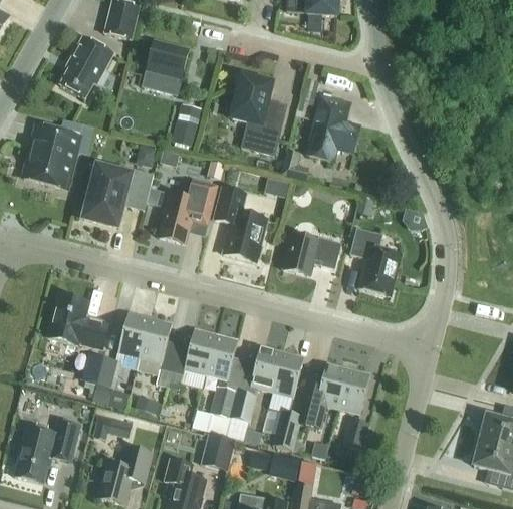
[(112,0),(104,32),(132,38),(140,6),(116,0),(112,0)]
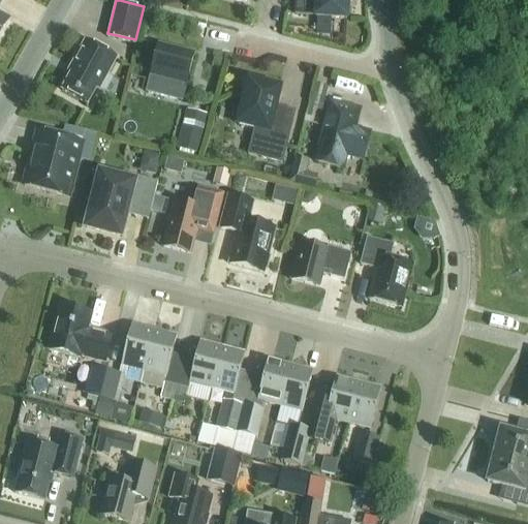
[(297,0),(297,10),(315,11),(315,13),(346,16),(347,0),(297,0)]
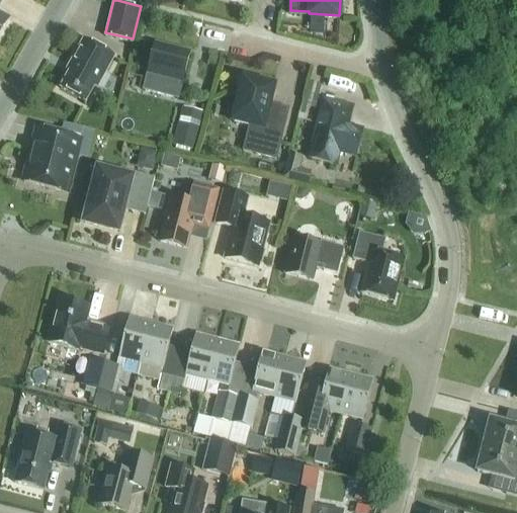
[(417,32),(418,46),(427,46),(426,31),(417,32)]
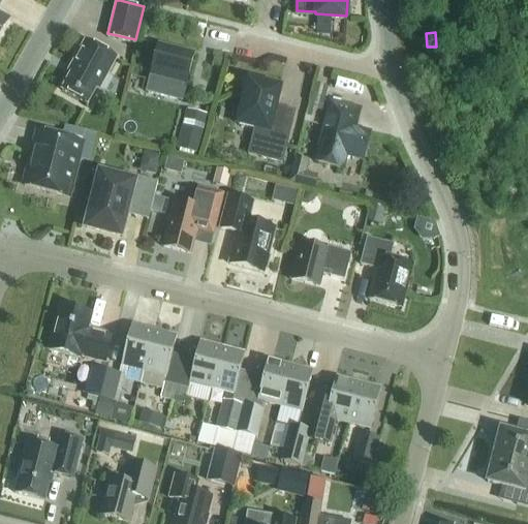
[(88,100),(96,84),(99,86),(117,54),(86,36),(73,60),(75,61),(62,87),(88,100)]
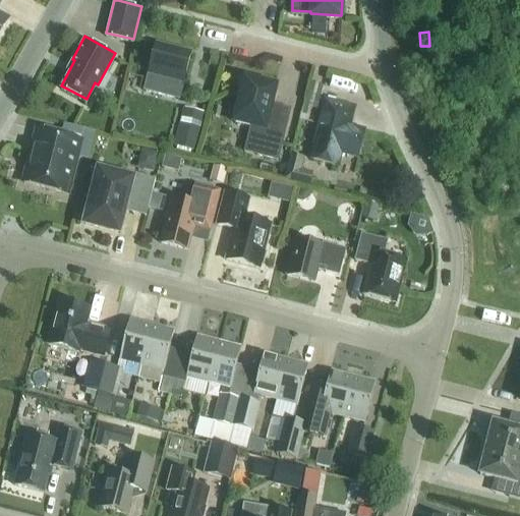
[(179,96),(191,50),(156,41),(145,87),(179,96)]
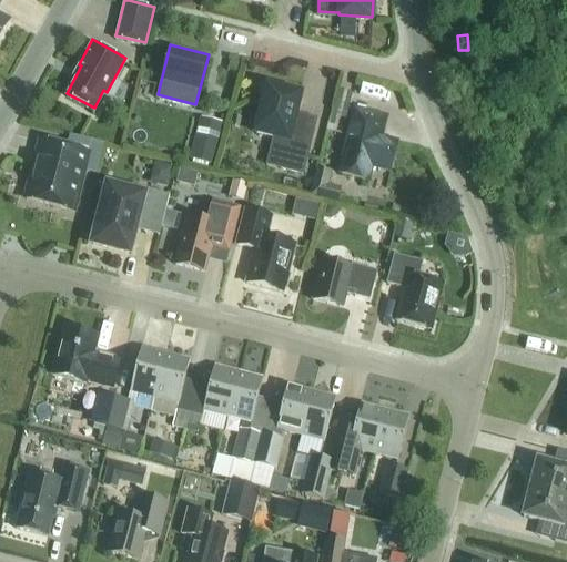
[(303,170),(314,126),(293,121),(300,91),(267,83),(256,129),(273,133),(270,149),(283,152),(281,164),(303,170)]
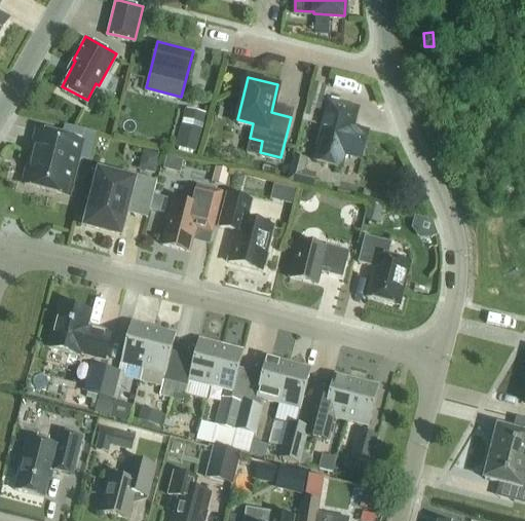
[(362,153),(368,131),(349,126),(350,120),(353,120),(358,105),(328,98),(316,142),(321,143),(316,158),(338,164),(342,152),(346,149),(362,153)]
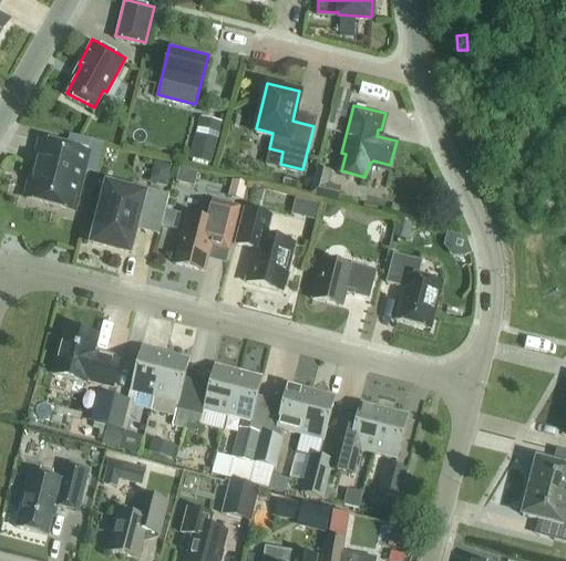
[(217,139),(196,134),(191,154),(212,159),(217,139)]
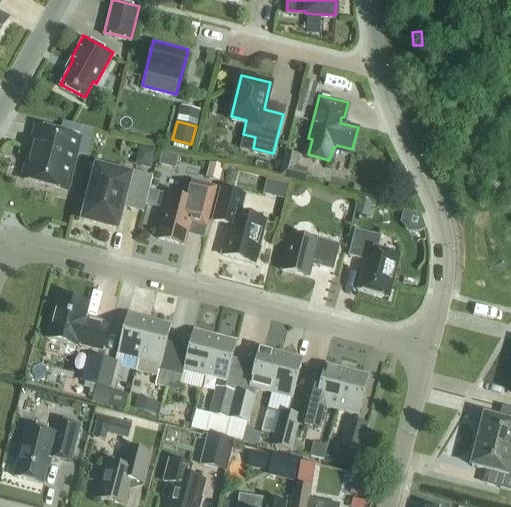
[(24,175),(24,176),(66,187),(75,150),(87,153),(94,126),(82,123),(79,134),(46,126),(45,127),(49,128),(46,142),(35,139),(31,152),(37,153),(31,176),(24,175)]
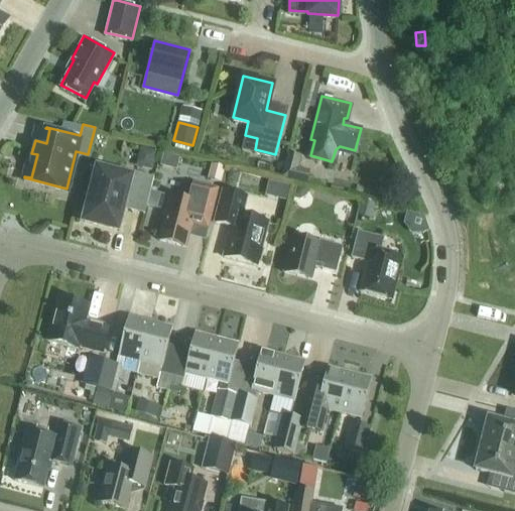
[(153,166),(158,147),(144,144),(139,162),(153,166)]
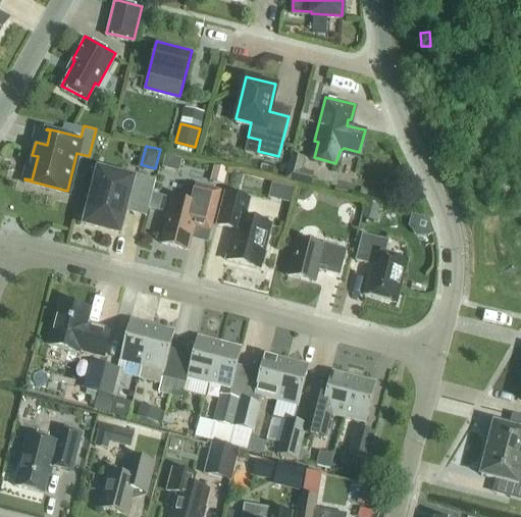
[(313,169),(302,166),(305,154),(291,151),(284,176),(310,183),(313,169)]
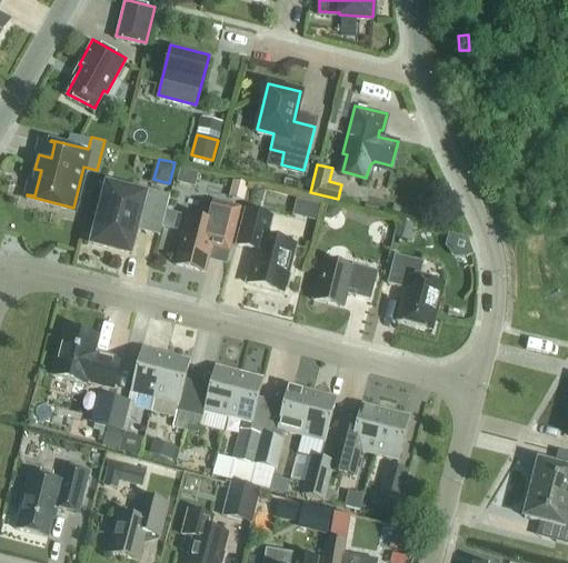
[(246,198),(250,180),(238,177),(233,194),(246,198)]
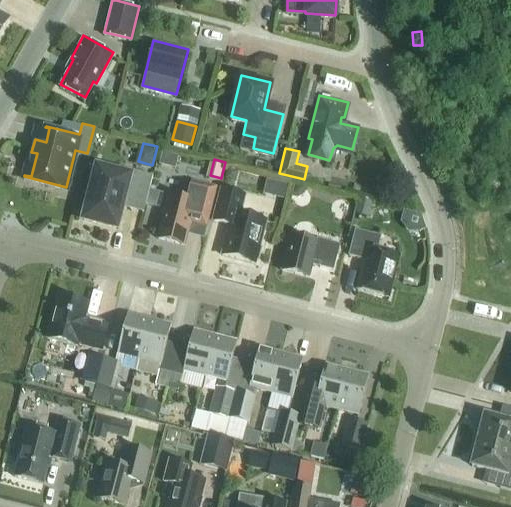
[(145,201),(153,172),(130,166),(129,172),(97,164),(88,200),(82,202),(85,212),(84,216),(116,224),(124,196),(145,201)]
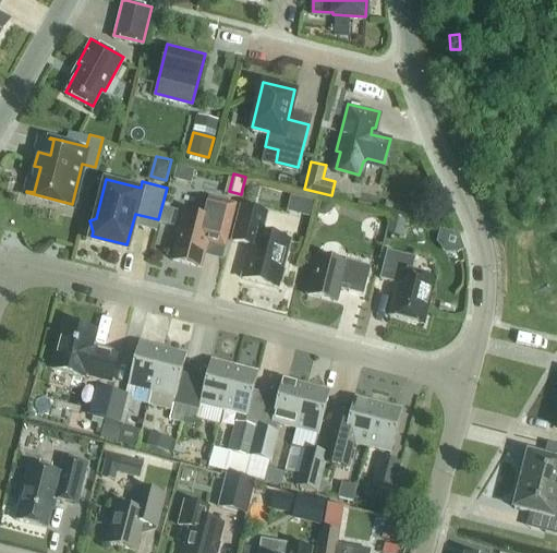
[(208,192),(203,215),(181,209),(177,226),(180,227),(172,256),(201,264),(207,239),(226,243),(237,200),(208,192)]
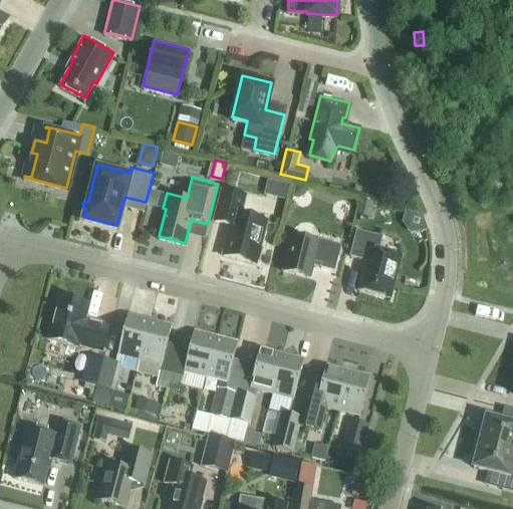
[(223,252),(256,261),(257,257),(259,257),(262,245),(260,245),(267,218),(241,212),(246,193),(222,187),(214,218),(231,222),(223,252)]
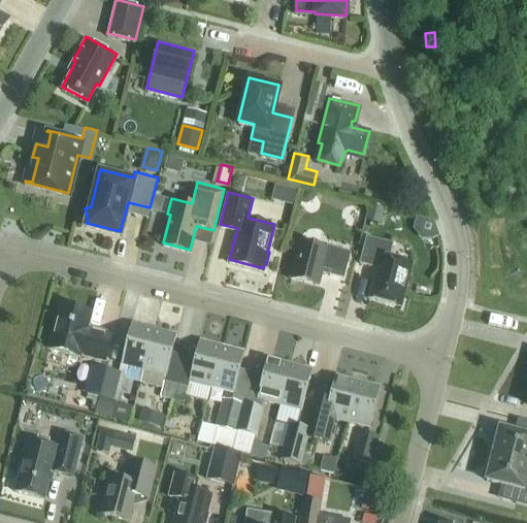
[(372,201),(368,218),(380,221),(384,203),(372,201)]
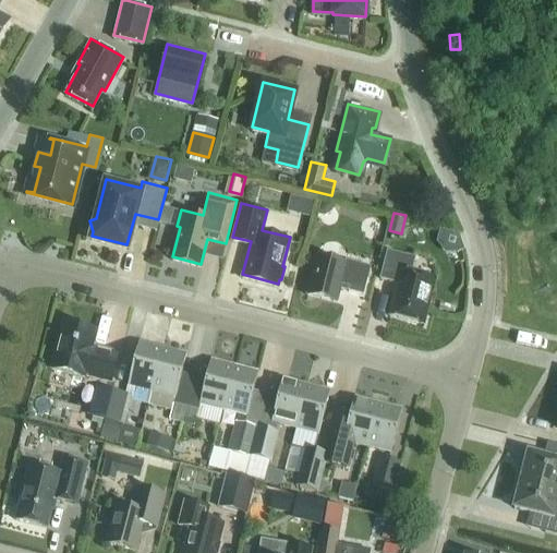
[(459,230),(440,225),(437,238),(447,250),(458,249),(458,248),(464,247),(459,230)]
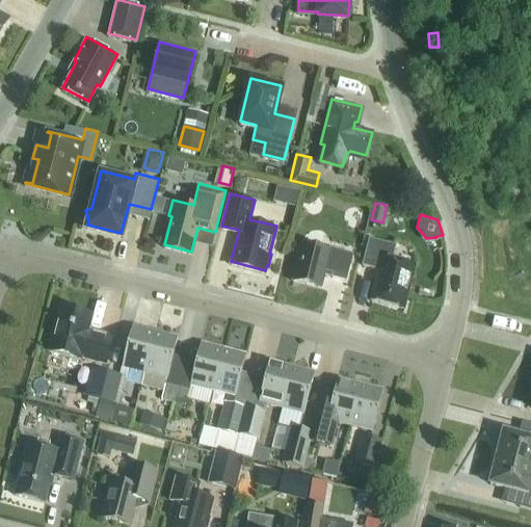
[(379,266),(371,297),(404,306),(415,262),(392,257),(395,242),(370,236),(363,262),(379,266)]
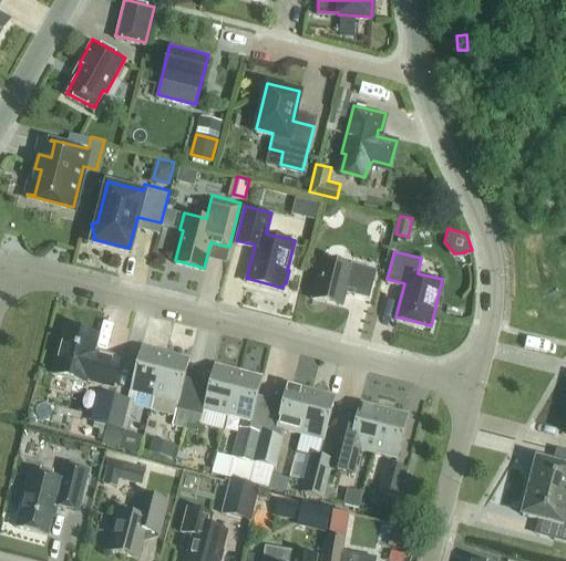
[(322,256),(312,295),(342,303),(346,289),(369,294),(376,267),(351,260),(351,263),(322,256)]
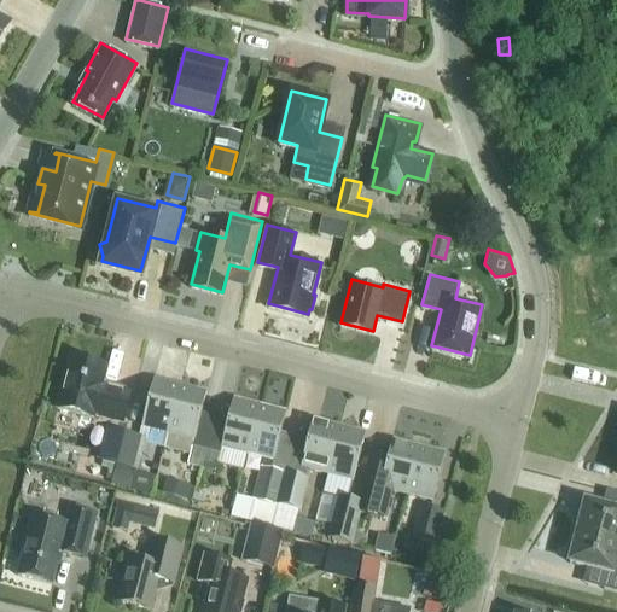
[(123,419),(132,386),(110,382),(110,384),(103,382),(108,362),(70,353),(57,403),(94,413),(95,412),(123,419)]
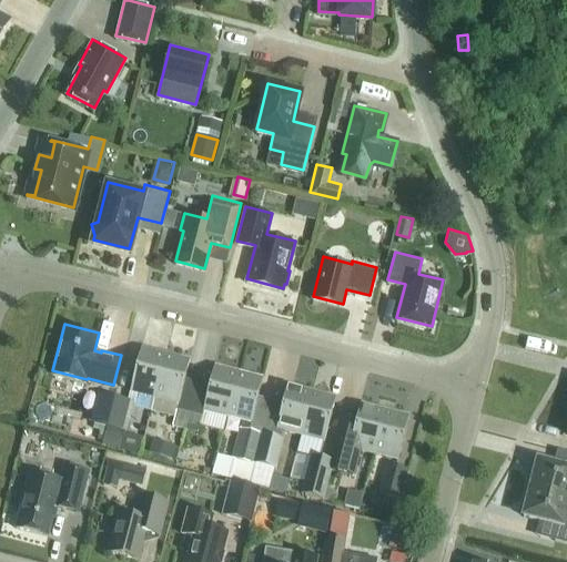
[(131,388),(154,394),(166,349),(142,344),(131,388)]
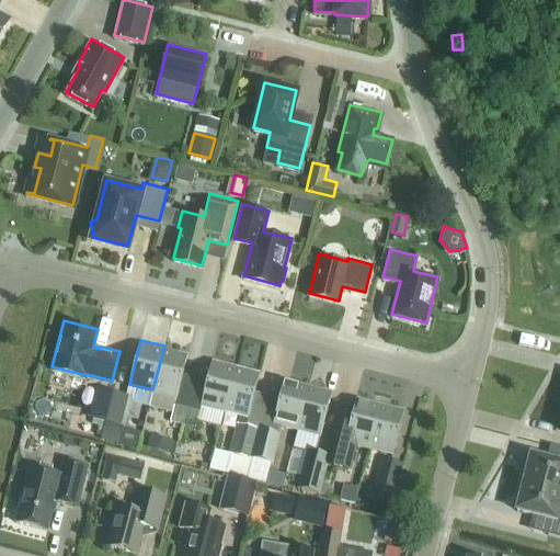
[(164,345),(152,389),(176,396),(187,352),(164,345)]
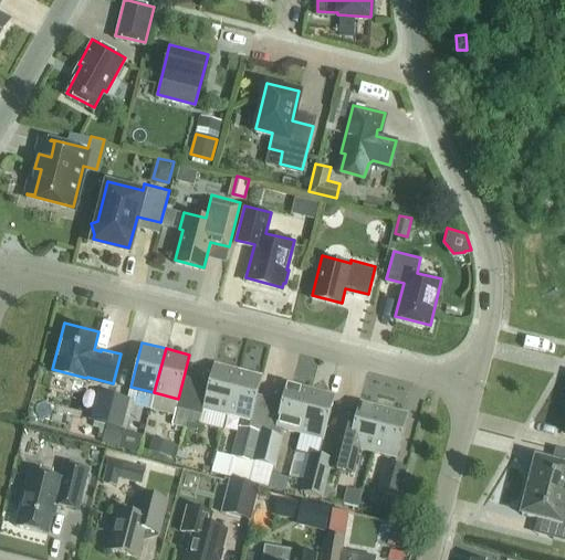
[(215,361),(199,420),(223,426),(227,411),(238,367),(215,361)]
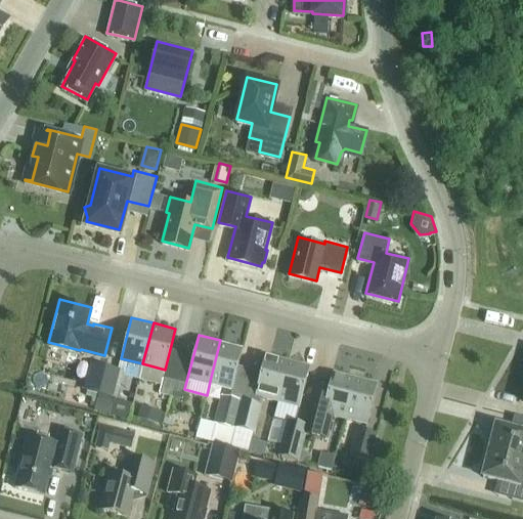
[(220,340),(210,381),(232,387),(243,346),(220,340)]
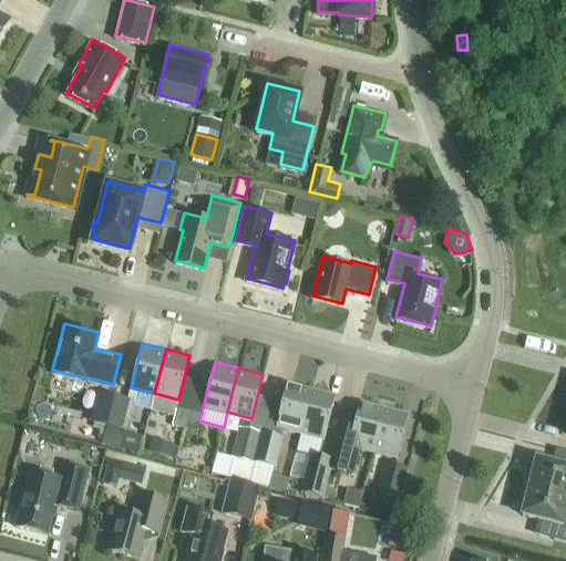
[(276,424),(300,430),(311,386),(287,380),(276,424)]
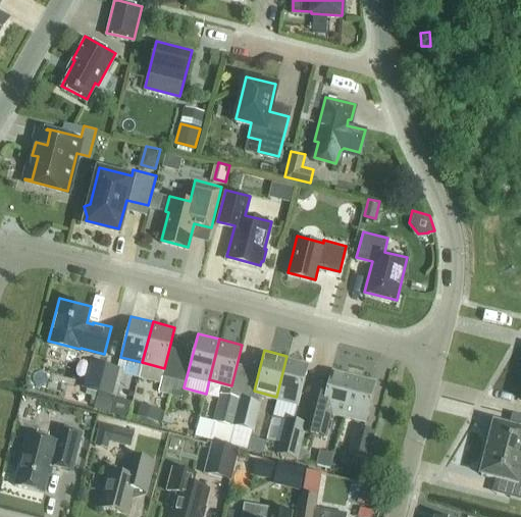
[(287,356),(276,397),(299,403),(309,362),(287,356)]
